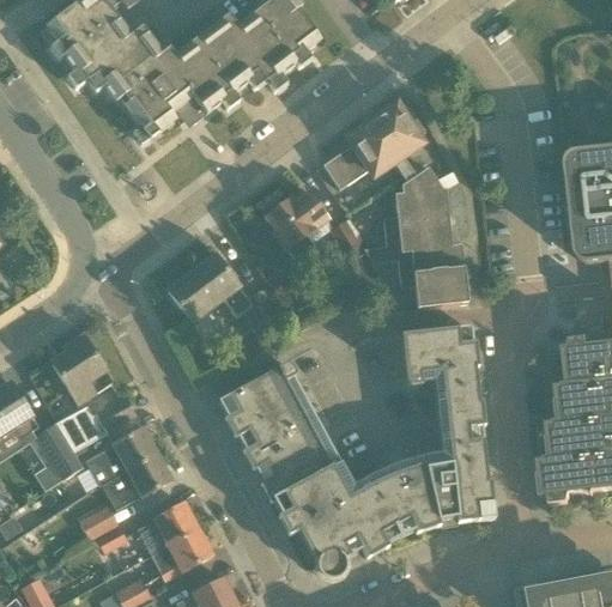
[(77,0),(47,24),(66,50),(62,54),(84,82),(96,73),(115,99),(120,97),(150,137),(176,117),(180,122),(185,120),(193,121),(206,111),(206,113),(260,72),(268,83),(297,62),(295,58),(321,37),(297,7),(302,4),(298,0),(261,0),(265,4),(237,24),(229,13),(175,53),(173,49),(165,48),(162,52),(141,25),(131,34),(110,6),(119,0),(77,0)]
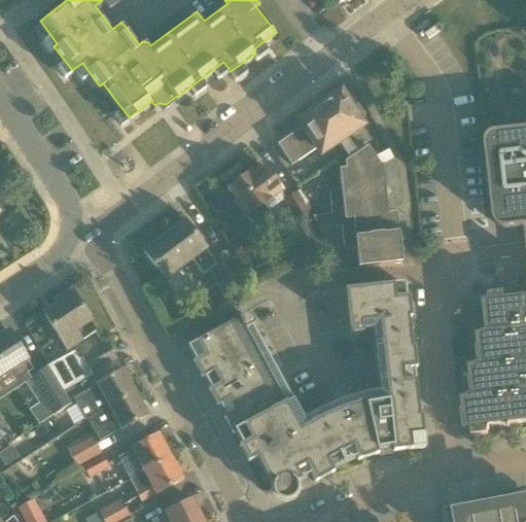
[(321,153),(341,141),(348,136),(346,133),(362,122),(358,116),(365,111),(351,91),(344,95),(341,90),(300,117),(304,123),(278,140),(291,162),(315,146),(321,153)]
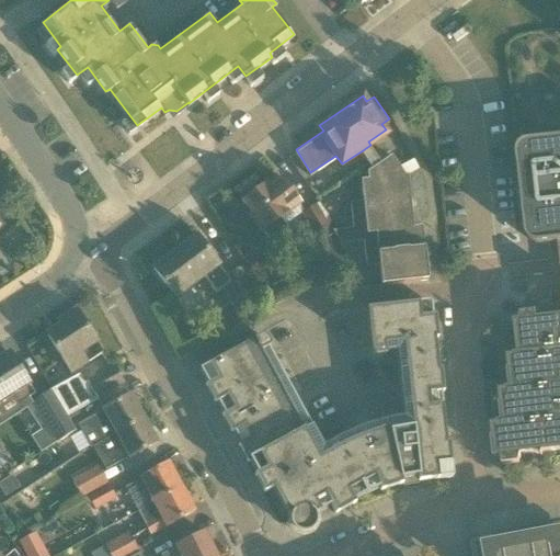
[(559,133),(530,137),(525,138),(522,142),(520,146),(518,150),(527,229),(528,234),(532,237),(536,239),(540,239),(559,237),(559,133)]
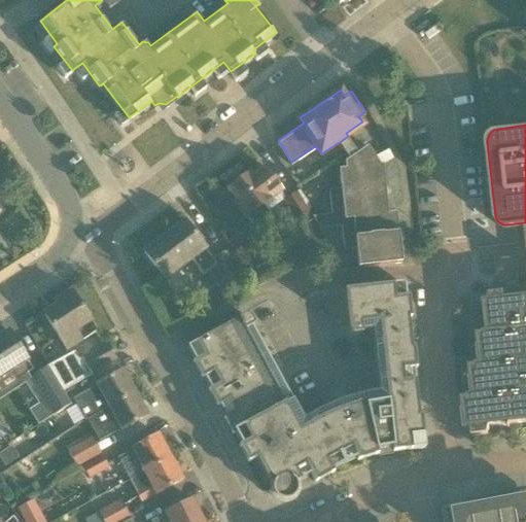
[(313,213),(314,214),(320,224),(342,222),(345,247),(356,245),(358,265),(401,259),(396,209),(388,210),(383,161),(380,162),(367,143),(357,150),(348,136),(341,141),(349,154),(346,158),(346,165),(340,166),(342,184),(330,185),(332,210),(313,213)]
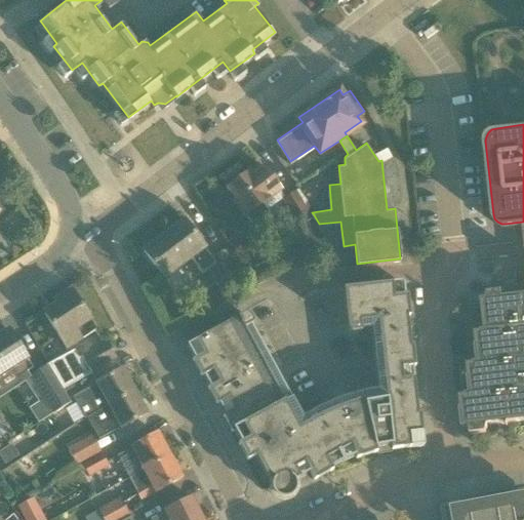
[(262,199),(281,186),(264,163),(251,172),(248,168),(228,185),(236,194),(233,196),(244,212),(246,211),(253,222),(269,210),(262,199)]
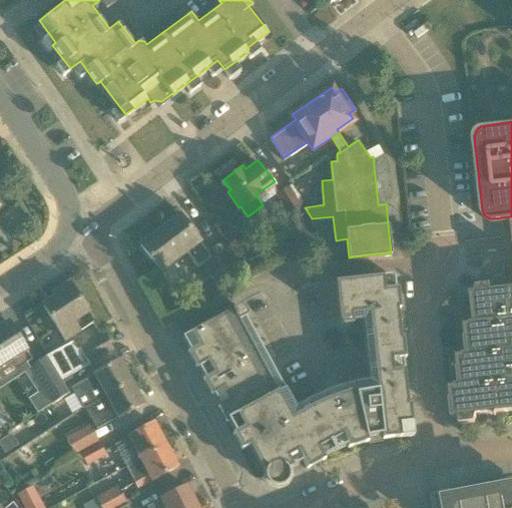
[(277,190),(289,211),(302,203),(289,183),(277,190)]
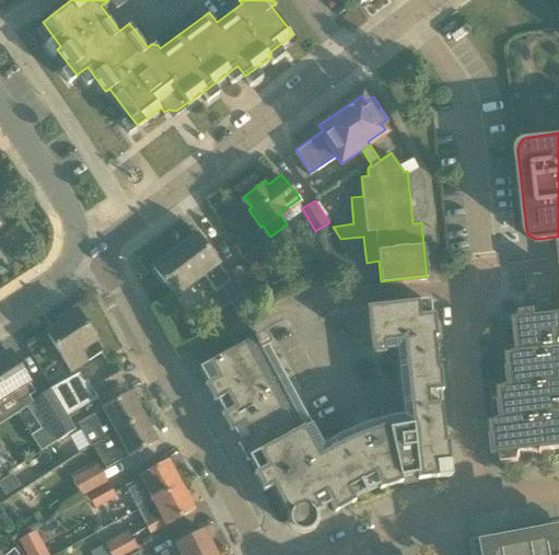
[(240,264),(226,270),(197,231),(153,265),(175,292),(187,282),(202,272),(216,288),(230,278),(241,298),(254,290),(240,264)]
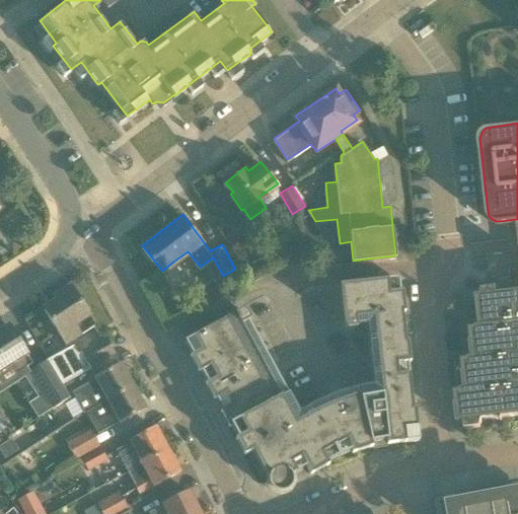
[(455,400),(457,419),(464,419),(465,426),(482,424),(483,417),(494,415),(502,417),(503,414),(517,412),(517,219),(517,269),(511,270),(511,272),(508,273),(509,284),(513,283),(513,289),(498,290),(497,283),(495,283),(495,282),(486,283),(486,284),(482,285),(481,288),(479,287),(478,292),(476,293),(479,323),(476,323),(475,322),(471,323),(471,324),(468,324),(469,327),(468,328),(469,338),(470,338),(472,355),(468,355),(468,354),(463,355),(463,356),(461,356),(461,360),(462,369),(464,386),(461,386),(461,385),(456,386),(456,387),(454,387),(454,391),(453,391),(454,400),(455,400)]
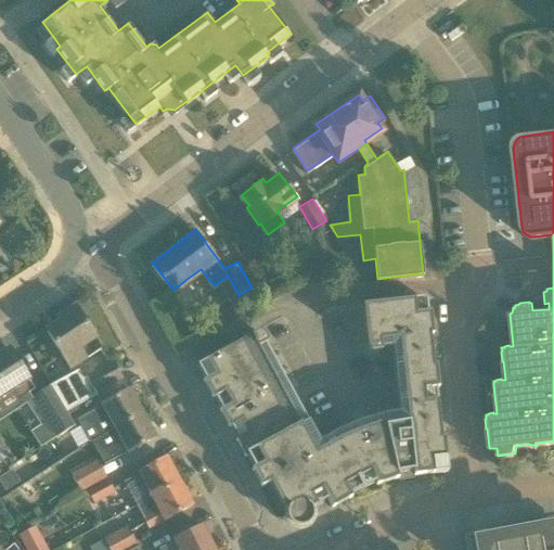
[(340,242),(325,250),(334,265),(349,256),(342,244),(340,242)]
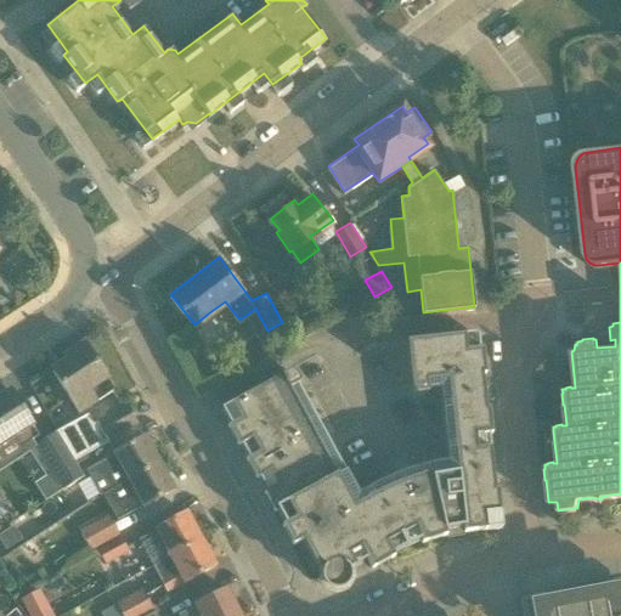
[(299,377),(297,373),(292,369),(287,369),(284,371),(221,405),(295,541),(303,537),(321,571),(321,576),(322,580),(323,582),(326,585),(328,586),(332,588),(336,588),(338,588),(342,587),(345,585),(349,582),(350,577),(351,571),(349,566),(367,557),(371,563),(405,544),(412,541),(421,537),(430,533),(441,530),(446,530),(445,527),(463,524),(464,526),(485,524),(491,521),(496,516),(497,509),(496,502),(478,331),(407,339),(411,379),(412,379),(412,385),(416,389),(419,390),(425,390),(428,390),(428,386),(439,385),(447,458),(445,459),(445,461),(447,461),(449,470),(433,474),(433,470),(405,479),(378,490),(361,499),(362,501),(355,504),(320,440),(327,436),(327,434),(326,435),(322,429),(323,428),(322,427),(321,427),(315,416),(316,416),(315,413),(315,414),(309,403),(310,402),(309,401),(308,401),(304,395),(305,395),(304,393),(303,394),(298,383),(298,382),(300,379),(299,377)]
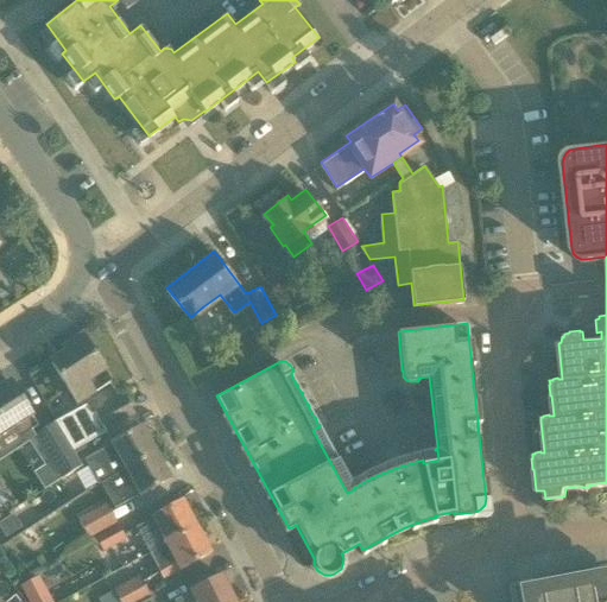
[(51,357),(77,400),(112,378),(103,366),(105,366),(83,331),(63,343),(65,348),(51,357)]
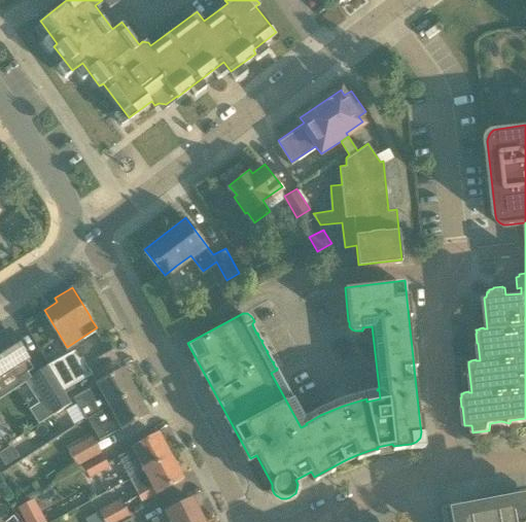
[(9,327),(0,333),(0,375),(12,368),(19,376),(33,367),(28,358),(28,357),(9,327)]
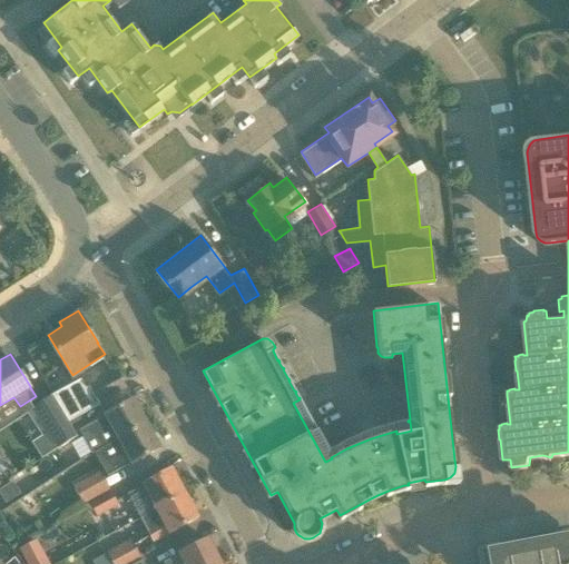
[(57,395),(69,418),(99,402),(98,398),(126,383),(118,367),(87,385),(81,376),(54,392),(56,396),(57,395)]
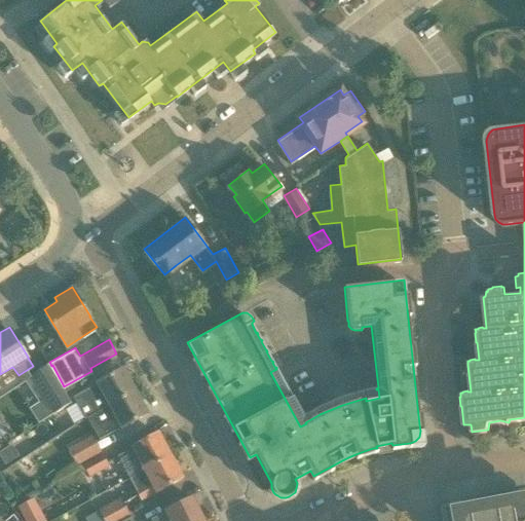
[(45,396),(30,406),(39,419),(54,410),(71,400),(63,386),(48,363),(31,373),(45,396)]
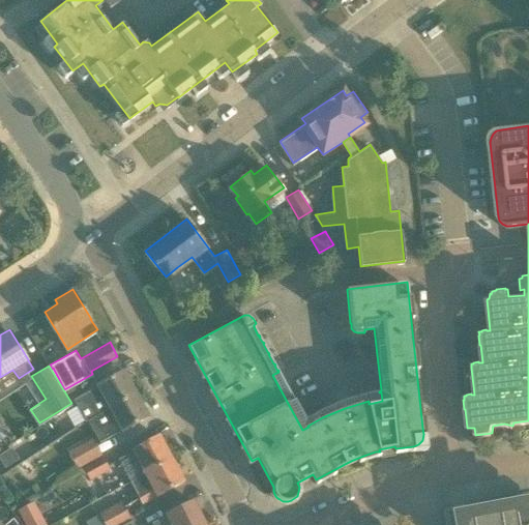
[(110,406),(137,391),(124,369),(96,383),(97,384),(83,392),(74,398),(79,406),(86,419),(99,412),(110,406)]
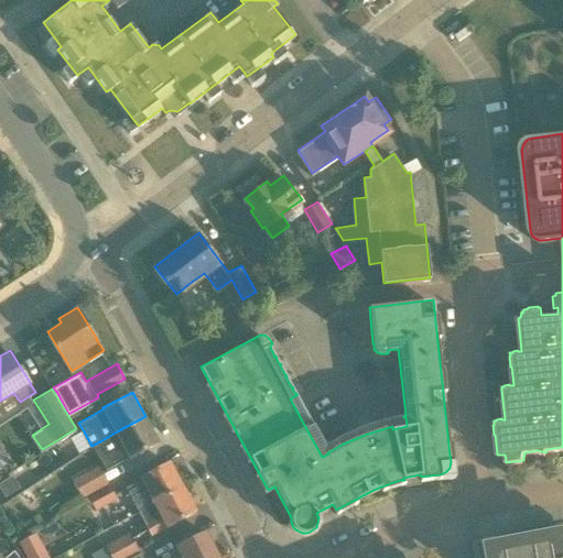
[(145,416),(117,431),(125,445),(108,453),(114,463),(130,455),(130,456),(159,440),(145,416)]
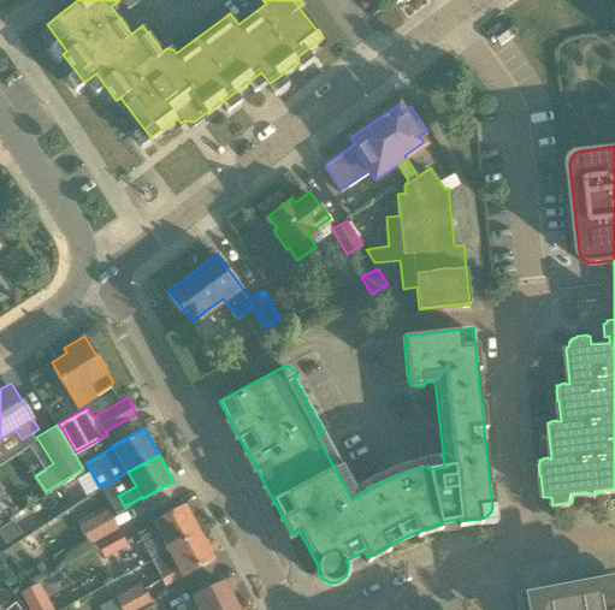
[(139,531),(153,557),(200,531),(185,503),(154,520),(155,522),(139,531)]
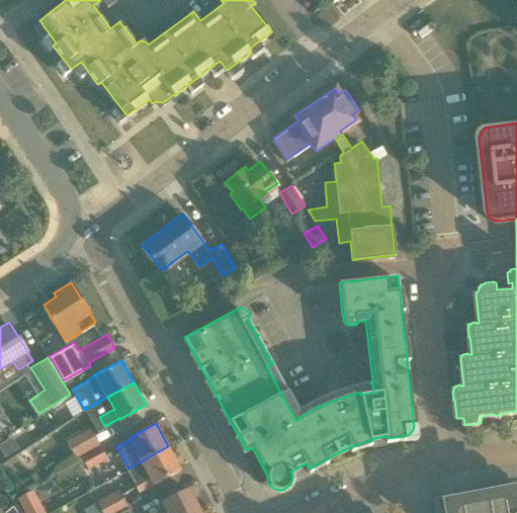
[(97,442),(99,441),(91,426),(68,439),(69,442),(57,449),(64,461),(82,451),(83,451),(97,442)]
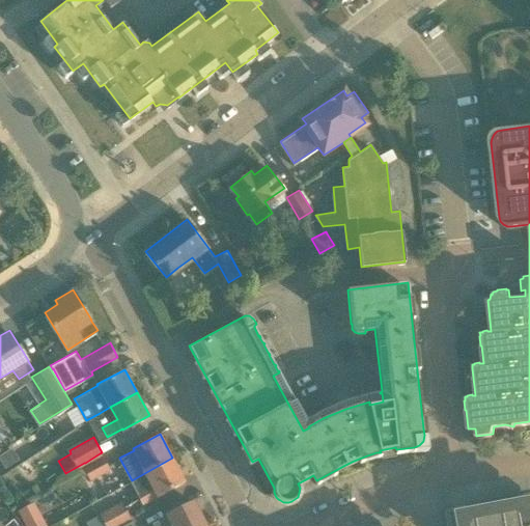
[(16,442),(0,452),(0,457),(6,467),(25,455),(16,442)]
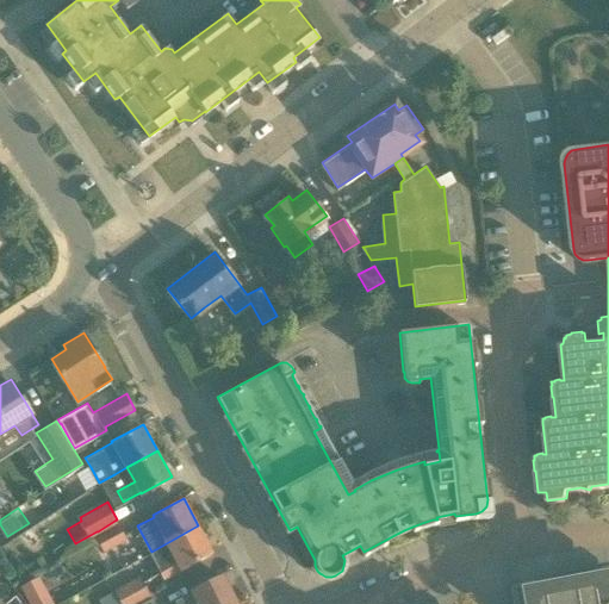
[(115,521),(98,531),(105,546),(125,535),(117,520),(115,521)]
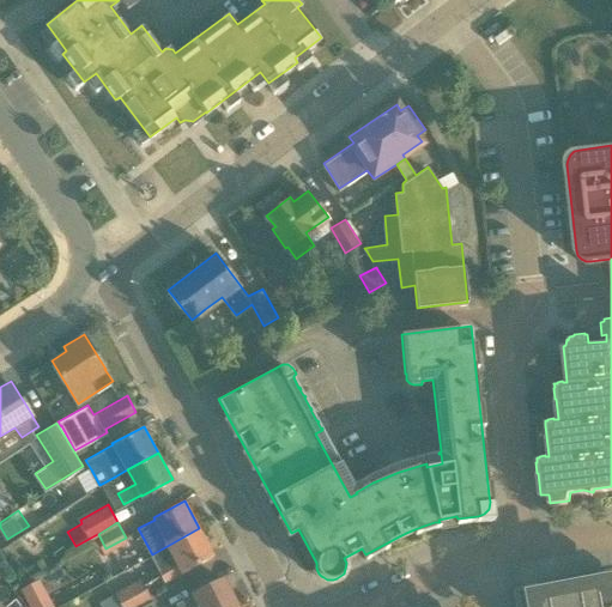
[(213,554),(199,528),(152,554),(159,569),(165,578),(183,569),(183,570),(213,554)]
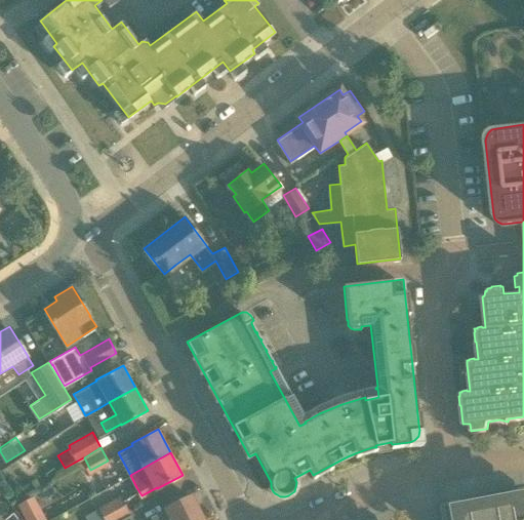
[(523,495),(519,492),(456,504),(448,517),(448,519),(523,519),(523,495)]
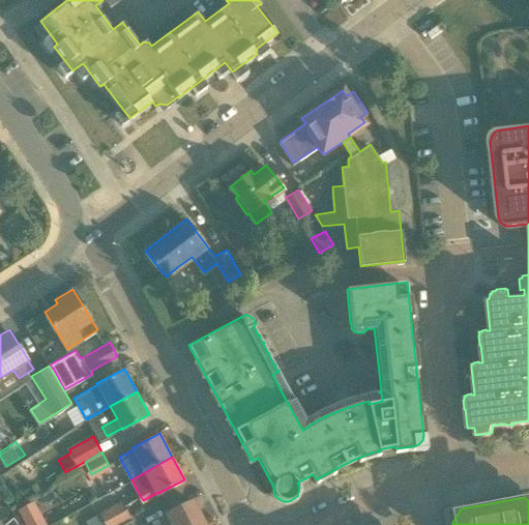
[(122,498),(99,511),(107,524),(120,524),(133,519),(122,498)]
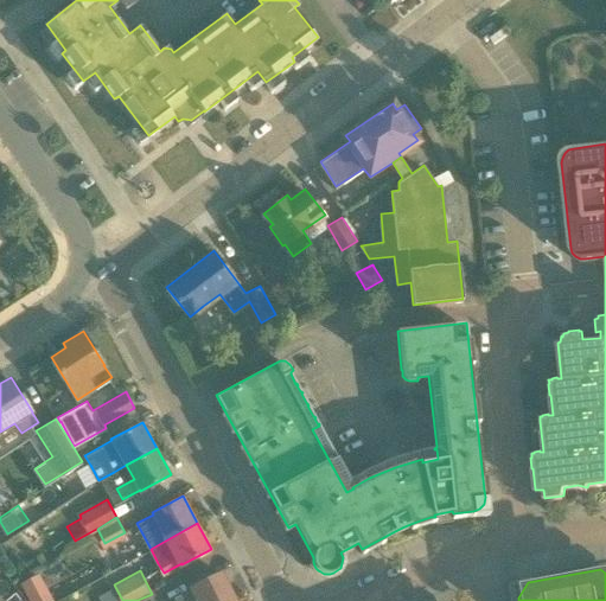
[(222,570),(191,586),(192,588),(176,595),(178,600),(228,600),(235,598),(222,570)]
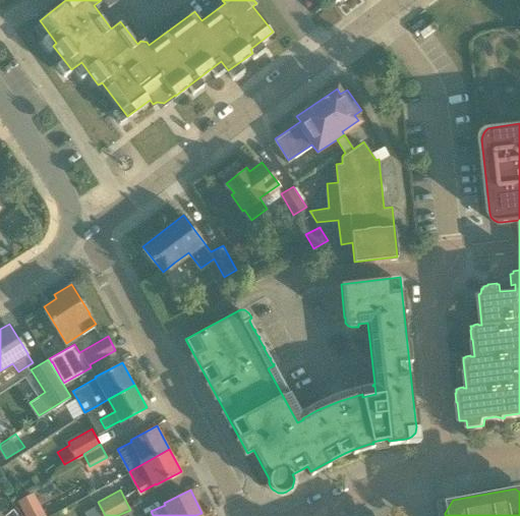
[(26,515),(43,515),(47,514),(34,491),(18,499),(26,515)]
